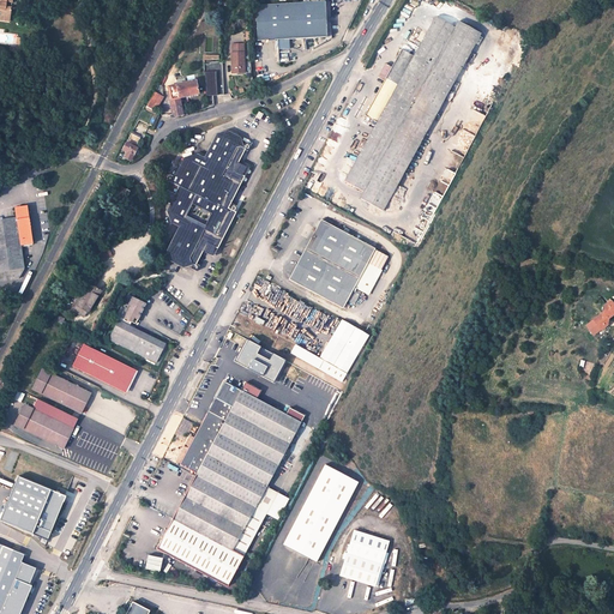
[(0,12),(2,13),(2,17),(12,18),(13,8),(8,7),(10,2),(14,2),(14,0),(2,0),(2,4),(0,2),(0,12)]
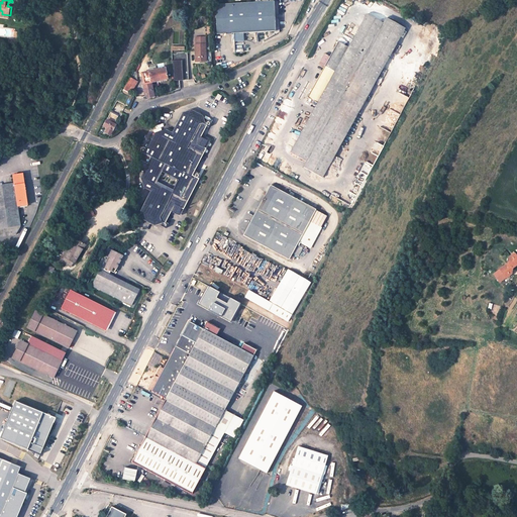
[(274,1),(217,4),(218,34),(276,31),(274,1)]
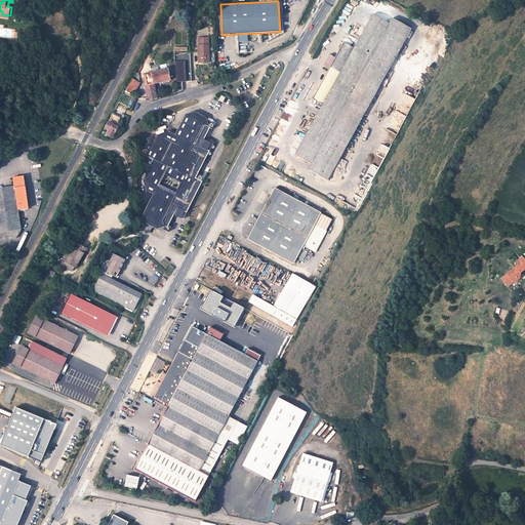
[(338,160),(410,29),(392,18),(389,24),(372,14),(354,48),(344,42),(335,57),(329,53),(323,66),(329,69),(313,98),(323,105),(295,154),(312,164),(309,169),(327,180),(336,162),(339,164),(340,161),(338,160)]
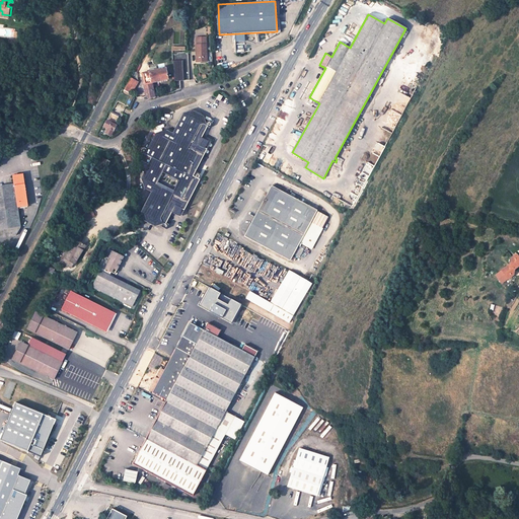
[(19,32),(15,31),(14,41),(8,40),(7,44),(17,46),(19,32)]
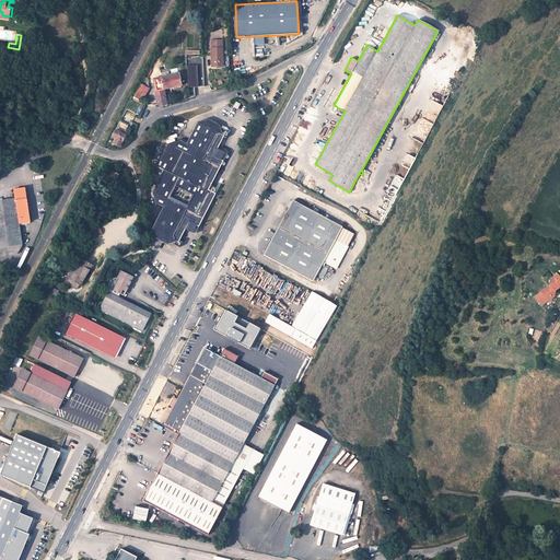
[(216,66),(220,65),(223,65),(221,38),(210,39),(211,45),(210,45),(211,66),(216,66)]
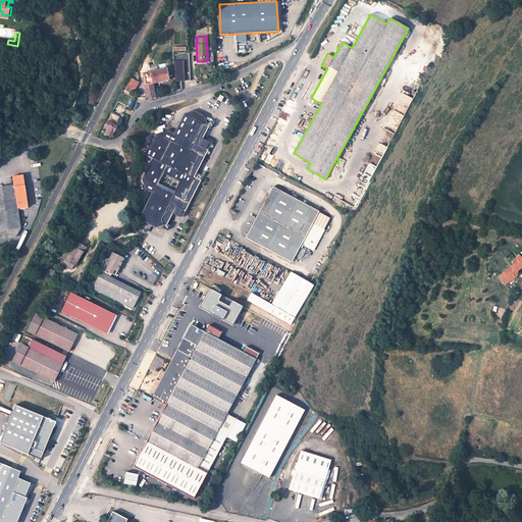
[(175,92),(183,90),(181,81),(191,80),(189,52),(186,52),(173,53),(175,92)]
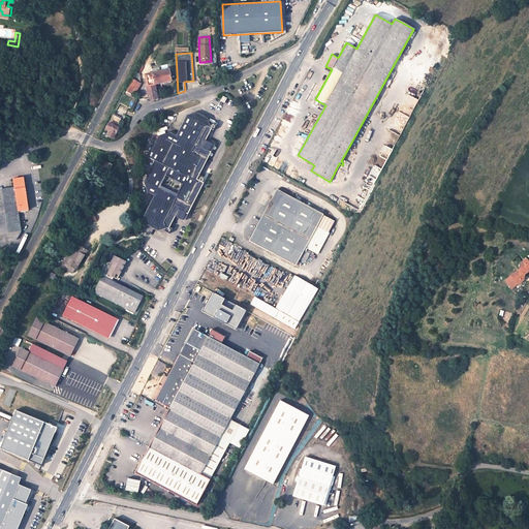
[(145,75),(148,87),(155,85),(170,82),(168,70),(162,71),(145,75)]
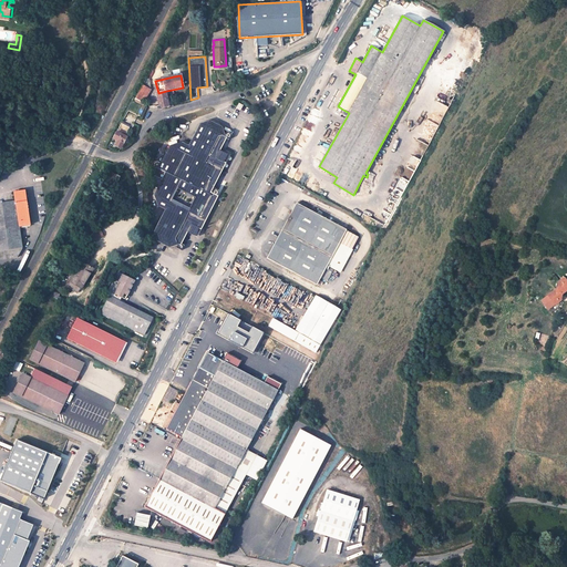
[(135,99),(144,103),(151,90),(142,85),(137,93),(135,99)]
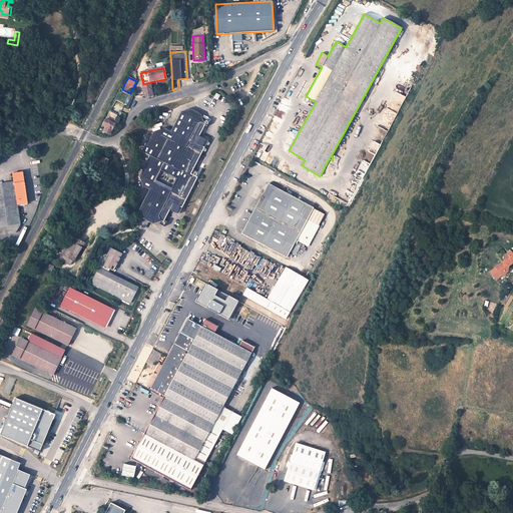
[(141,84),(143,92),(152,90),(150,82),(143,84),(141,84)]
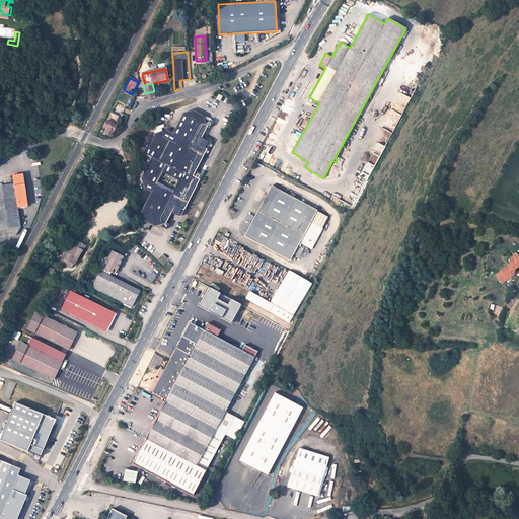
[(154,91),(145,93),(146,96),(148,99),(155,97),(154,91)]
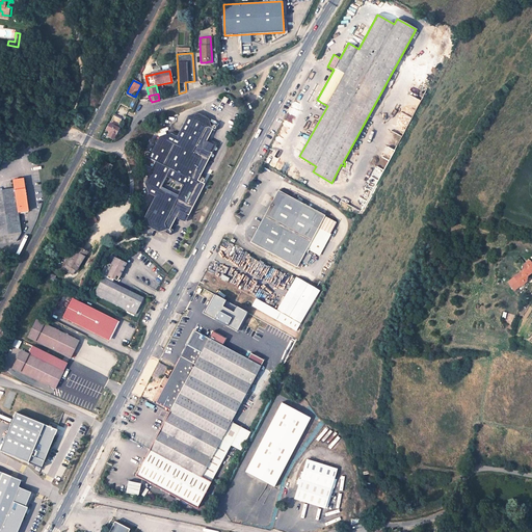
[(209,117),(196,112),(188,114),(178,135),(170,132),(159,136),(151,156),(153,157),(150,164),(153,166),(145,181),(145,183),(148,191),(155,194),(143,216),(147,223),(157,229),(166,227),(173,214),(177,206),(187,211),(201,183),(195,180),(209,153),(200,148),(204,140),(210,127),(209,117)]
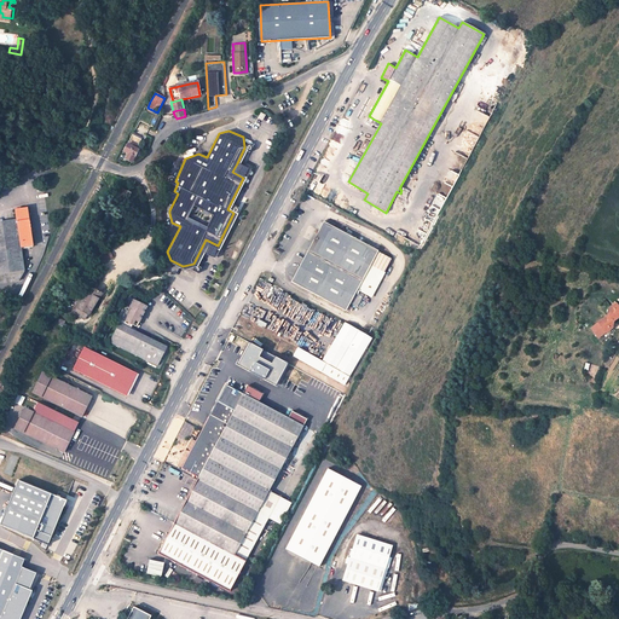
[(132,137),(126,150),(131,152),(128,158),(134,161),(136,157),(138,158),(140,152),(138,151),(139,149),(137,148),(140,140),(132,137)]
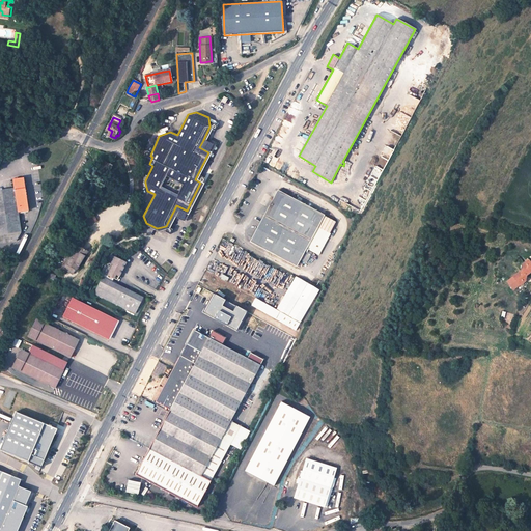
[(203,140),(199,147),(208,152),(213,144),(203,140)]
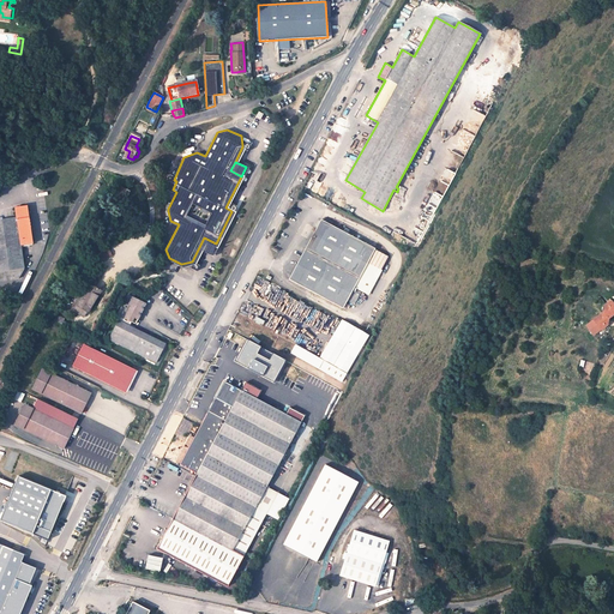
[(131,190),(119,185),(115,191),(127,197),(131,190)]
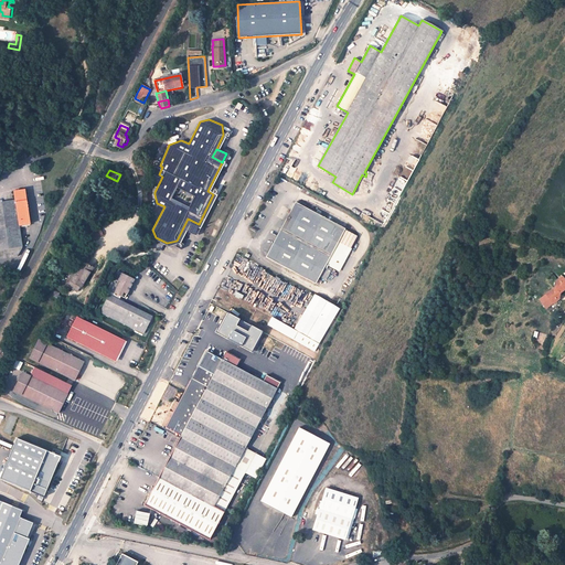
[(23,189),(13,191),(14,200),(0,202),(0,258),(17,257),(22,247),(19,225),(29,224),(23,189)]
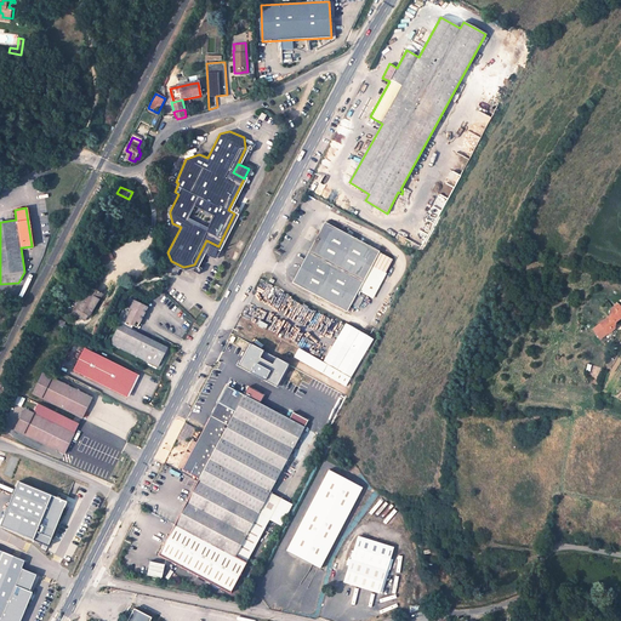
[(380,251),(325,222),(292,283),(347,312),(351,303),(358,291),(358,290),(368,296),(374,285),(364,280),(379,252),(380,251)]
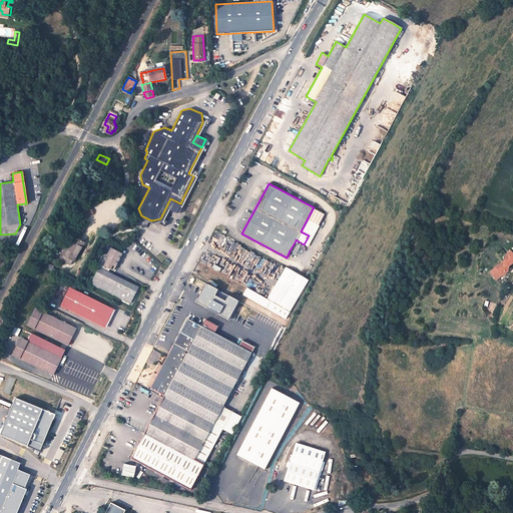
[(170,198),(166,206),(176,211),(180,203),(170,198)]
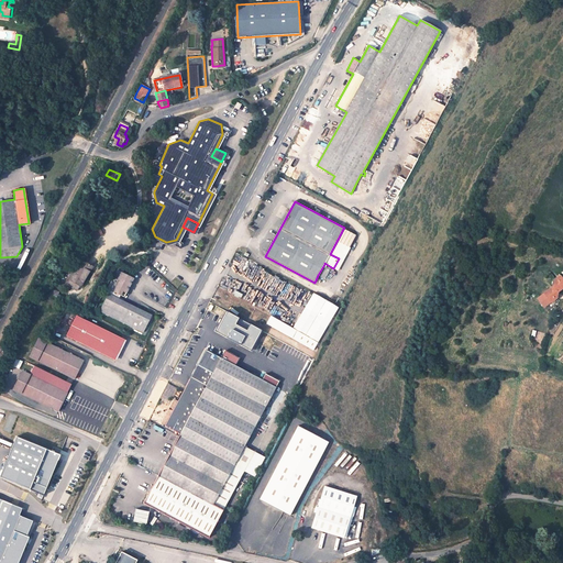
[(101,231),(99,225),(87,232),(89,238),(101,231)]
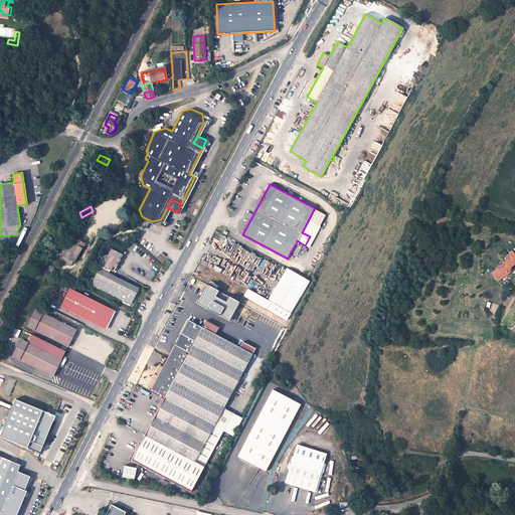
[(310,236),(305,245),(309,247),(320,226),(326,215),(314,209),(302,232),(310,236)]
